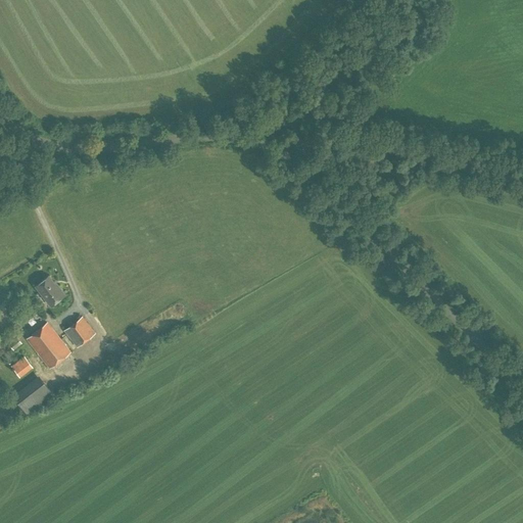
[(57,288),(48,276),(36,286),(50,305),(64,294),(58,287),(57,288)]
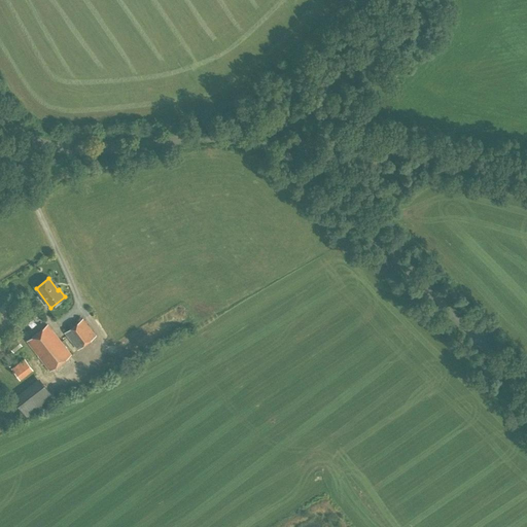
[(77,350),(96,336),(82,318),(64,332),(77,350)]
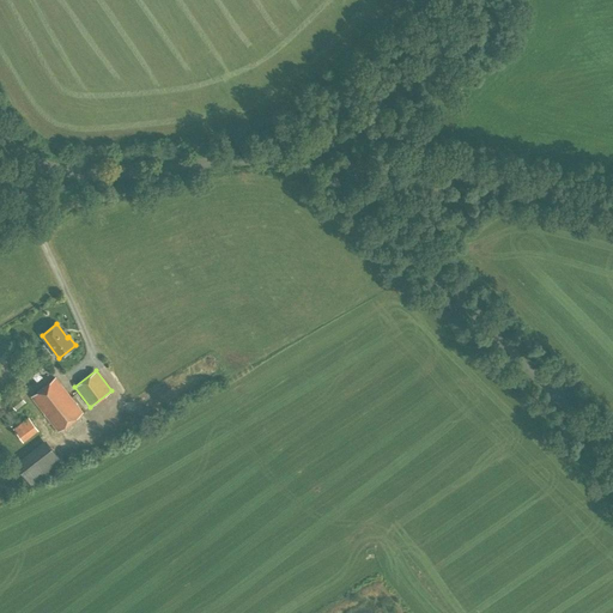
[(58,432),(83,412),(56,377),(30,396),(58,432)]
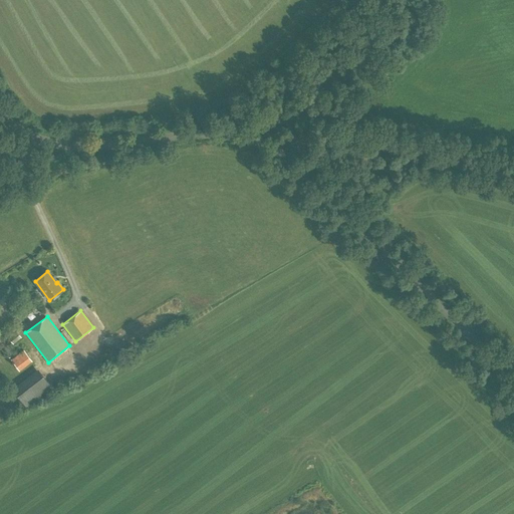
[(23,333),(14,340),(17,345),(26,338),(23,333)]
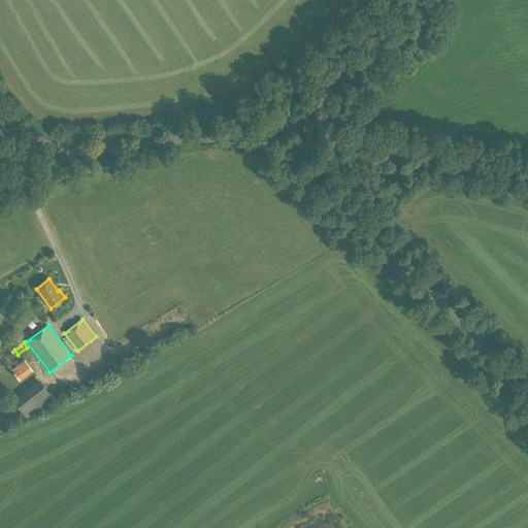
[(33,370),(24,359),(11,369),(20,381),(33,370)]
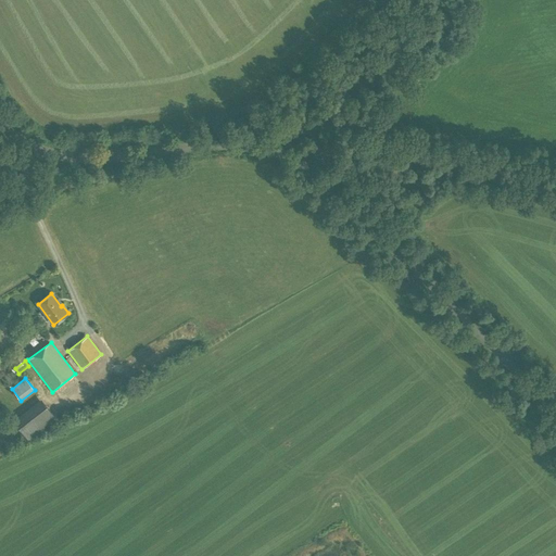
[(29,441),(57,419),(40,399),(13,420),(29,441)]
